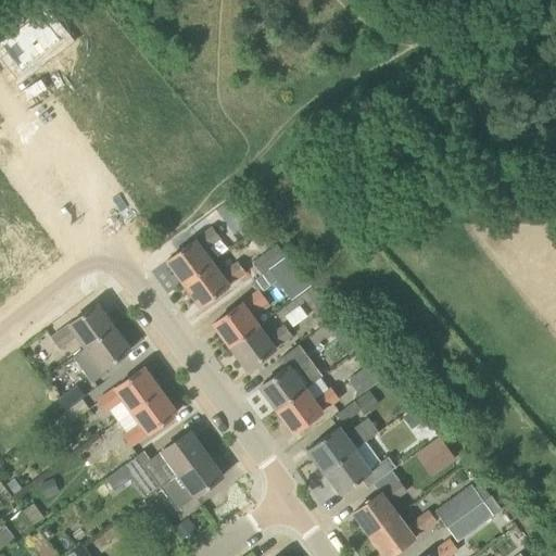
[(34,46),(0,76),(0,80),(20,102),(43,78),(49,84),(71,64),(59,51),(48,62),(34,46)]
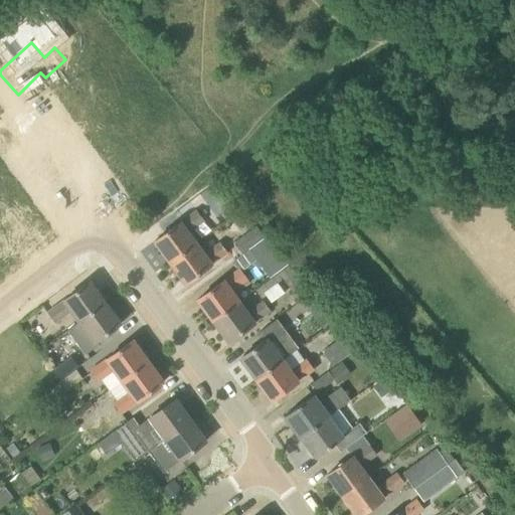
[(155,240),(170,262),(196,243),(188,232),(204,220),(196,210),(155,240)]
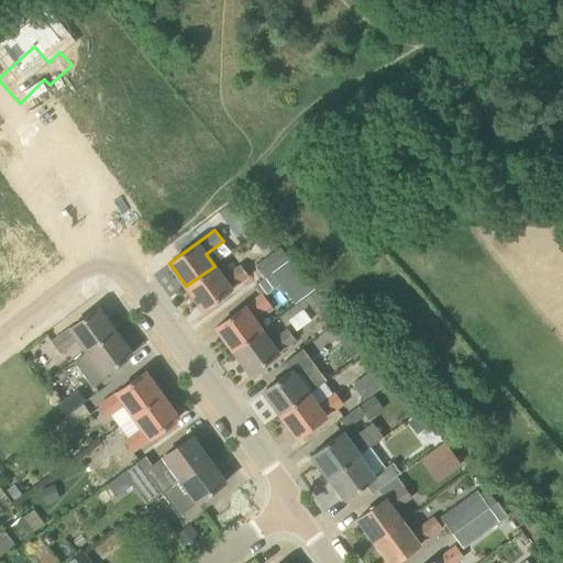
[(257,264),(266,276),(272,272),(289,258),(280,246),(257,264)]
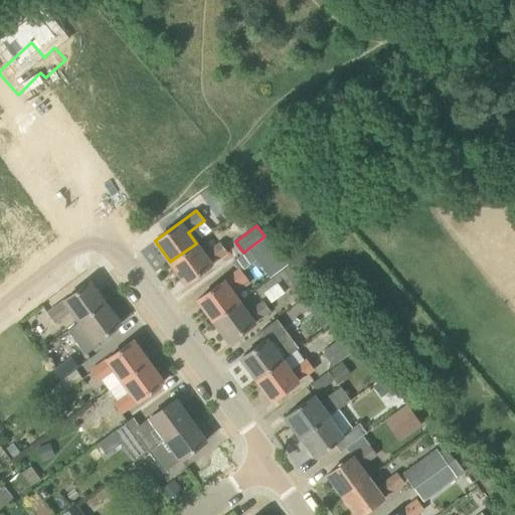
[(265,236),(248,248),(270,277),(286,266),(265,236)]
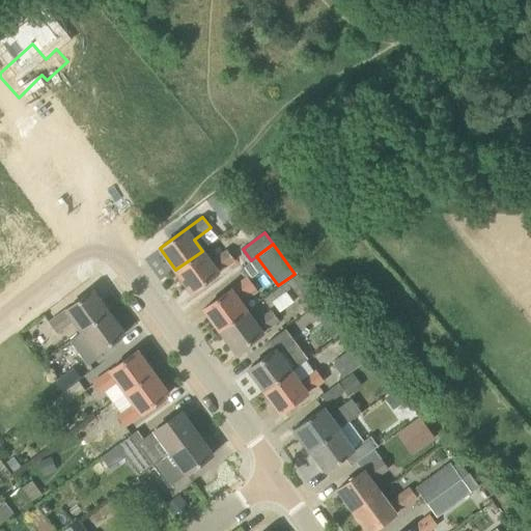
[(202,251),(175,270),(192,291),(234,260),(226,249),(210,261),(202,251)]
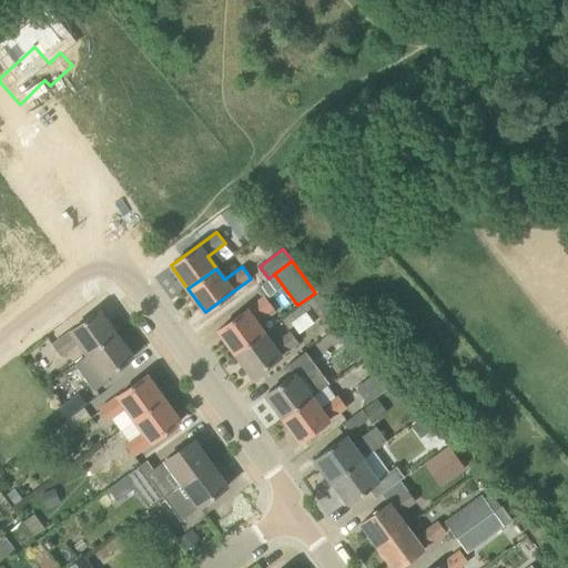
[(317,292),(282,320),(287,326),(312,307),(331,333),(333,331),(342,324),(317,292)]
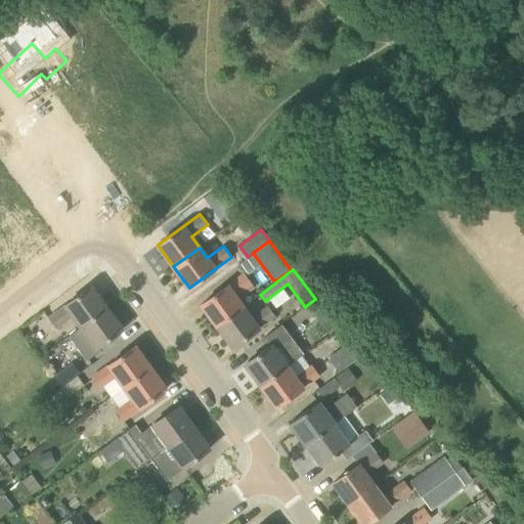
[(234,296),(252,284),(244,273),(202,305),(217,325),(243,307),(234,296)]
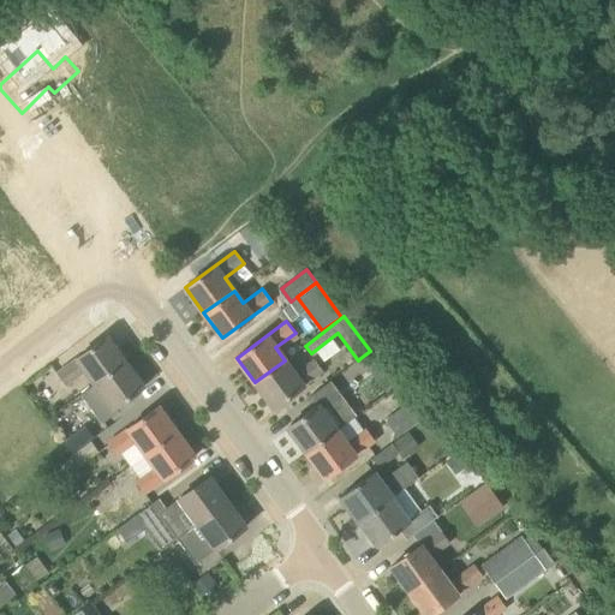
[(57,372),(66,386),(85,370),(95,383),(125,362),(107,336),(57,372)]
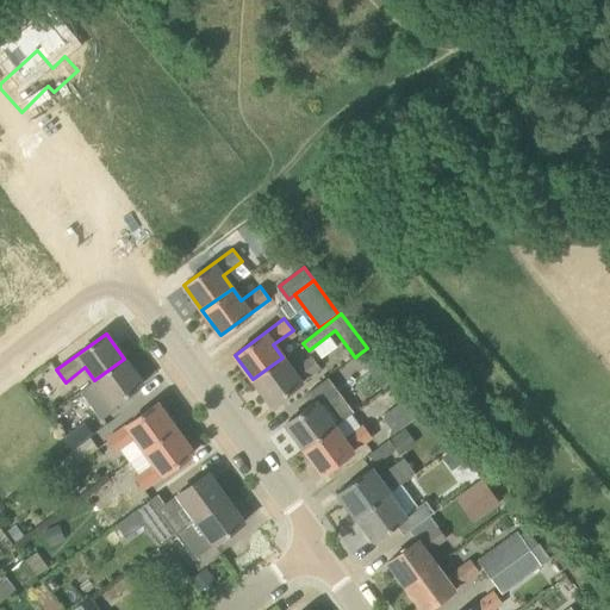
[(367,348),(358,355),(369,371),(379,362),(367,348)]
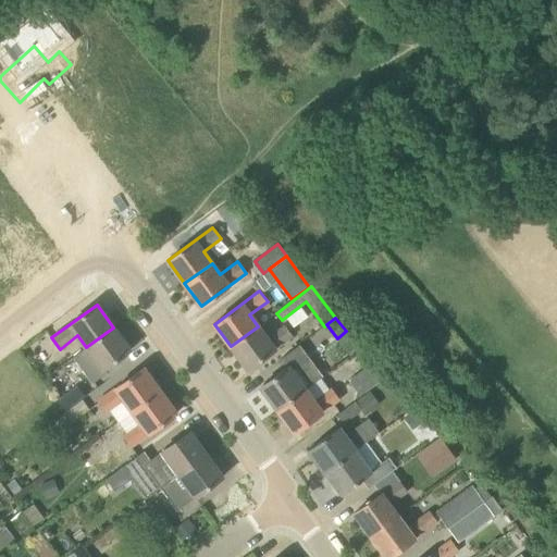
[(258,326),(231,346),(247,370),(293,336),(284,325),(267,338),(258,326)]
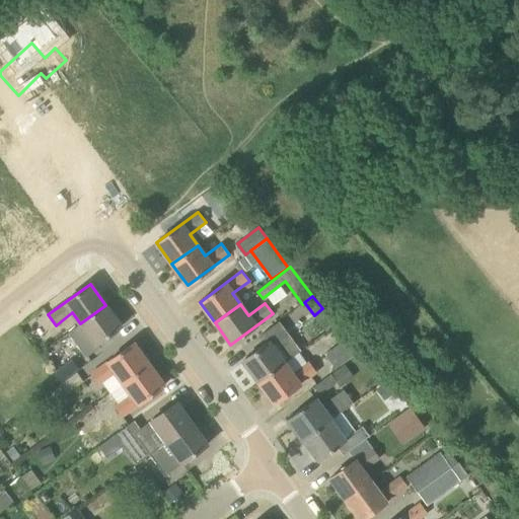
[(113,314),(105,305),(80,323),(67,334),(84,357),(97,347),(95,345),(121,326),(113,314)]
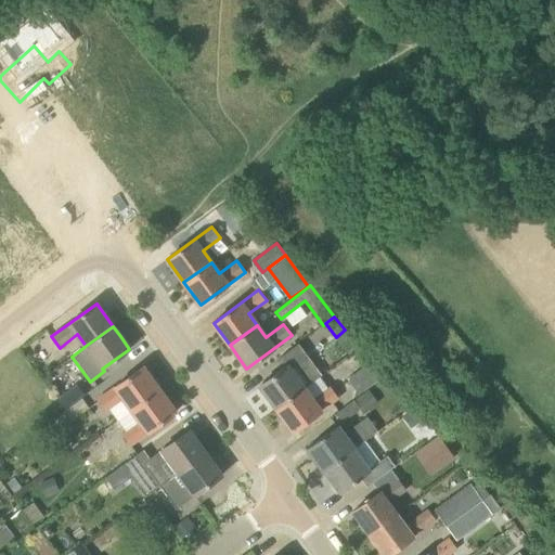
[(276,409),(304,388),(321,375),(298,344),(281,357),(287,365),(259,386),(276,409)]
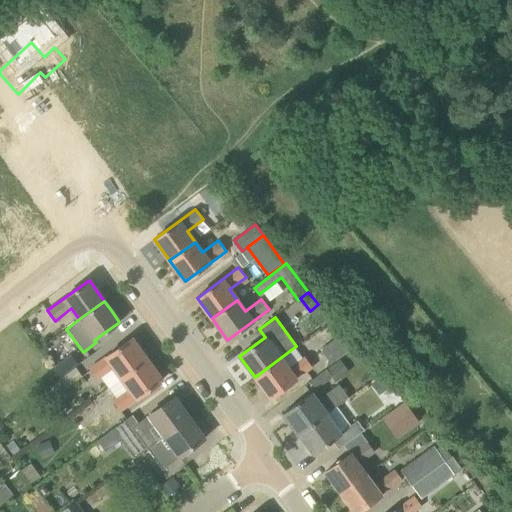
[(353,348),(341,333),(320,349),(332,364),(353,348)]
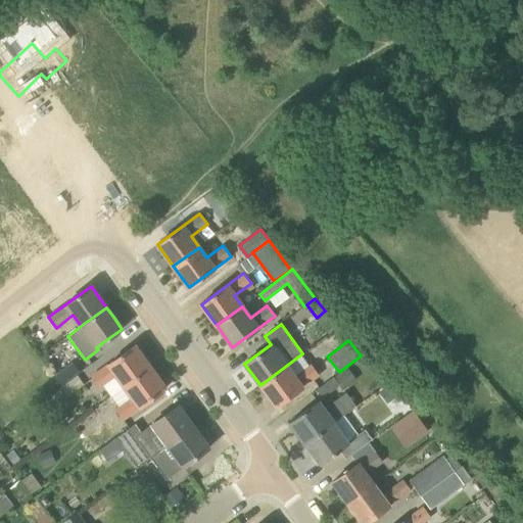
[(124,386),(150,367),(134,345),(92,377),(99,387),(116,375),(124,386)]
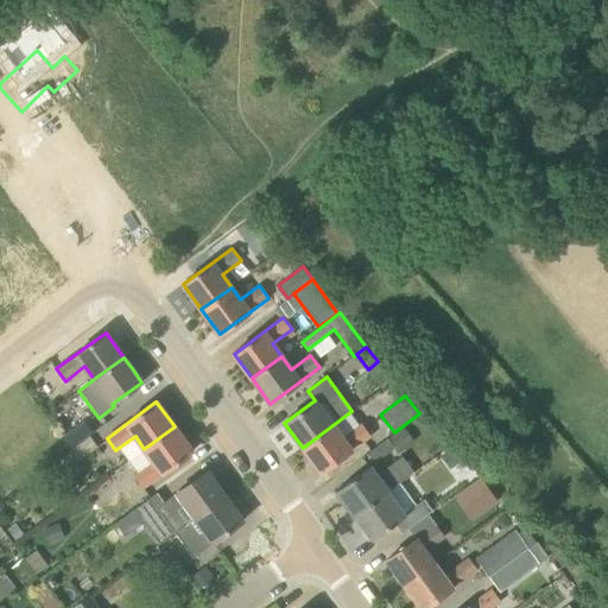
[(321,473),(371,436),(361,424),(342,438),(333,425),(303,448),(321,473)]
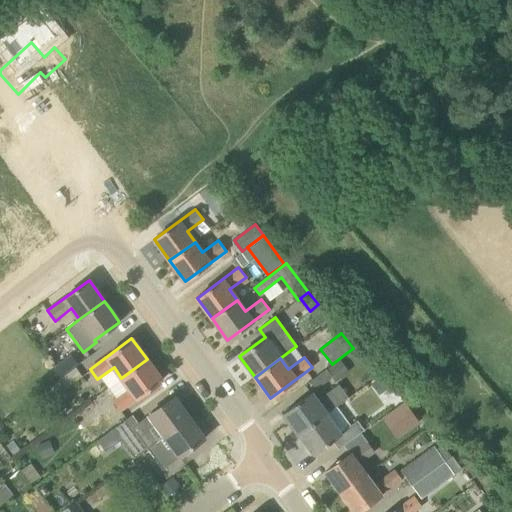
[(120,411),(162,380),(147,359),(121,378),(129,388),(113,400),(120,411)]
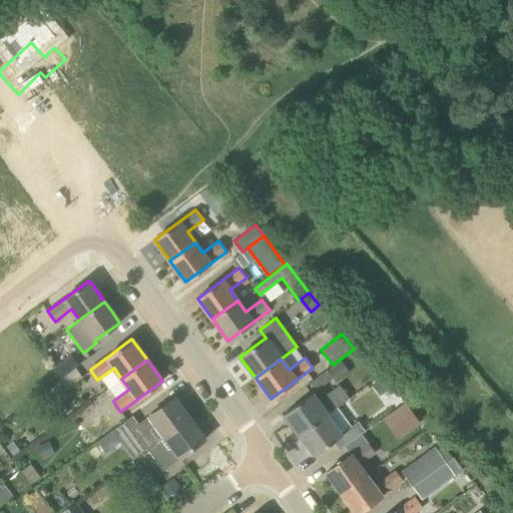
[(61,362),(52,369),(59,379),(68,372),(61,362)]
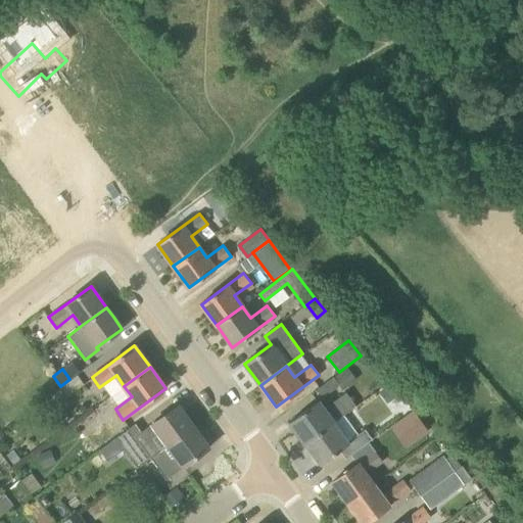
[(60,388),(67,397),(85,384),(78,375),(60,388)]
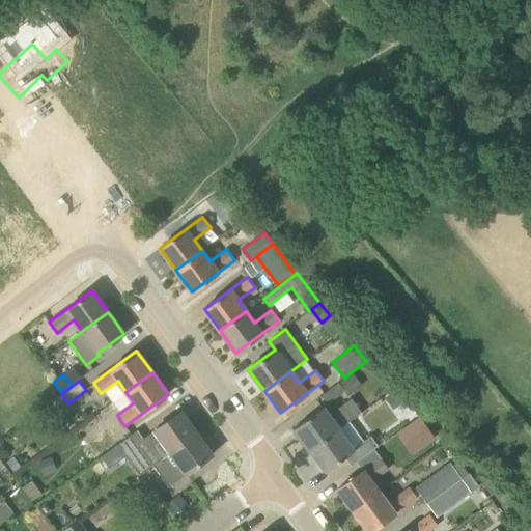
[(344,391),(338,383),(322,395),(328,403),(344,391)]
